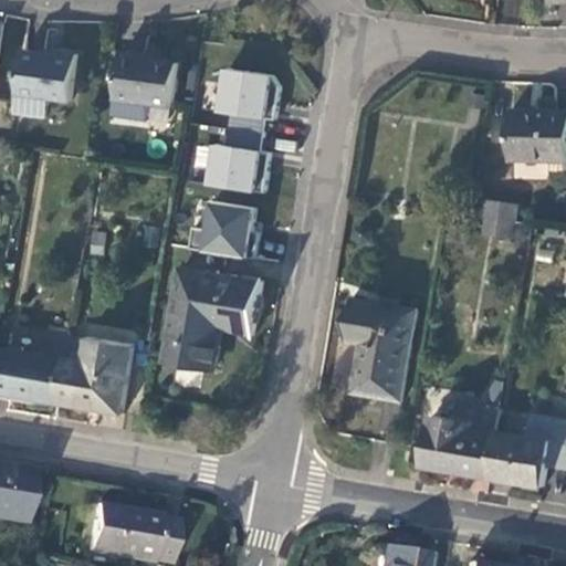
[(59,55),(25,51),(17,113),(49,118),(51,97),(74,101),(80,54),(59,51),(59,55)]
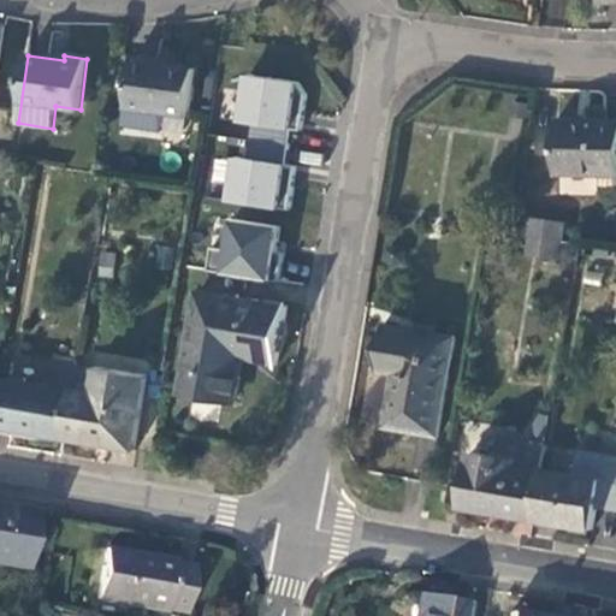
[(160,61),(135,57),(126,126),(167,132),(170,113),(189,116),(195,70),(160,65),(160,61)]
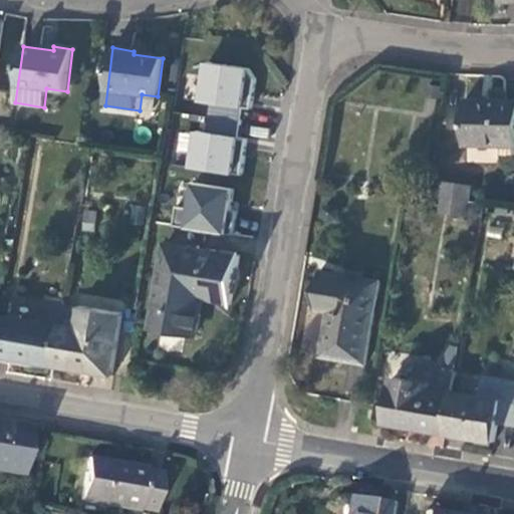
[(188,130),(184,170),(237,175),(248,67),(198,61),(193,102),(207,103),(204,132),(188,130)]
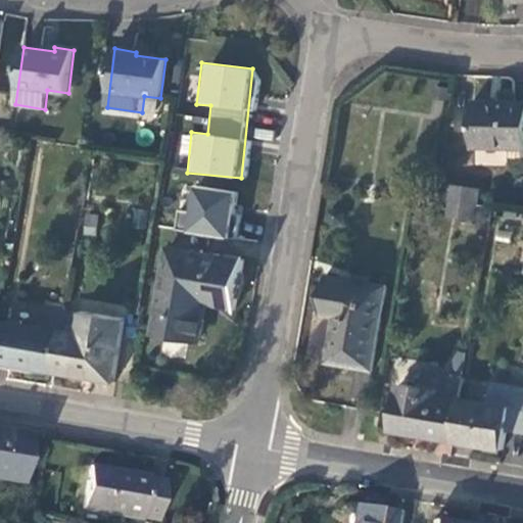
[(450,84),(439,82),(437,92),(448,94),(450,84)]
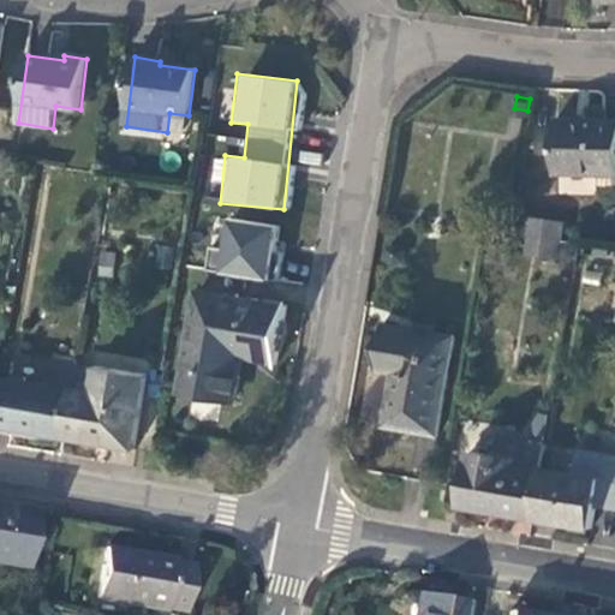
[(614,173),(614,120),(557,119),(556,172),(614,173)]
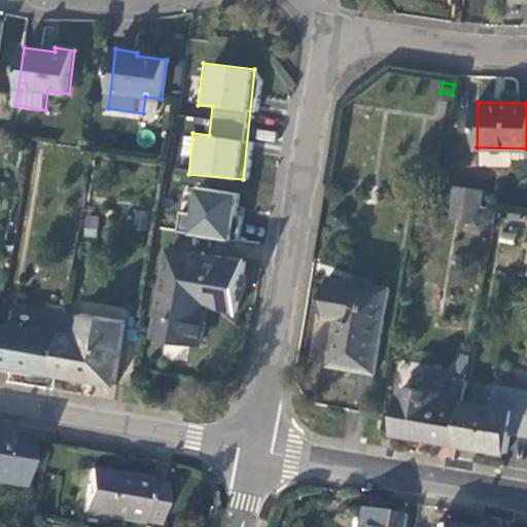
[(507,166),(507,154),(479,153),(478,165),(507,166)]
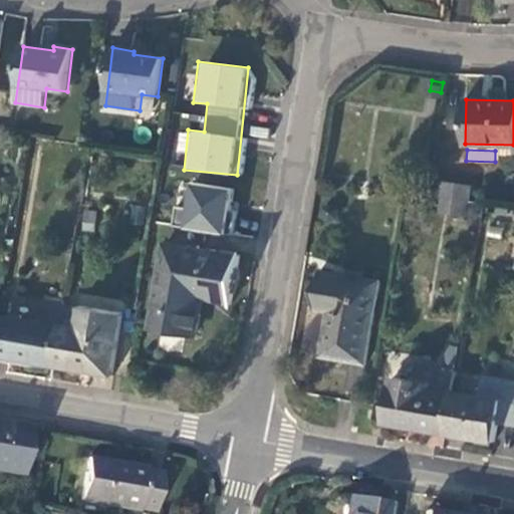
[(443,198),(471,201),(472,186),(441,182),(439,197),(443,198)]
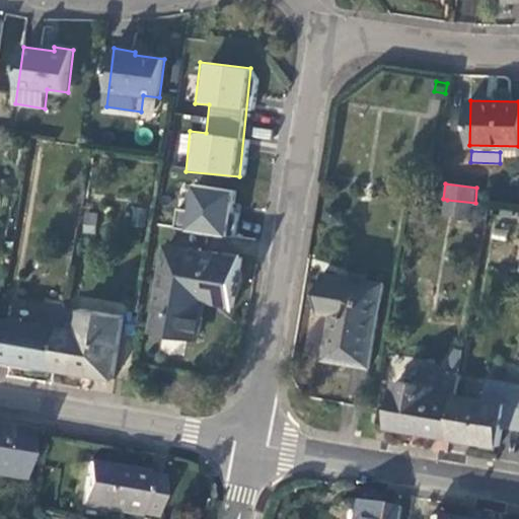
[(186,184),(182,210),(175,210),(173,231),(227,237),(233,190),(186,184)]
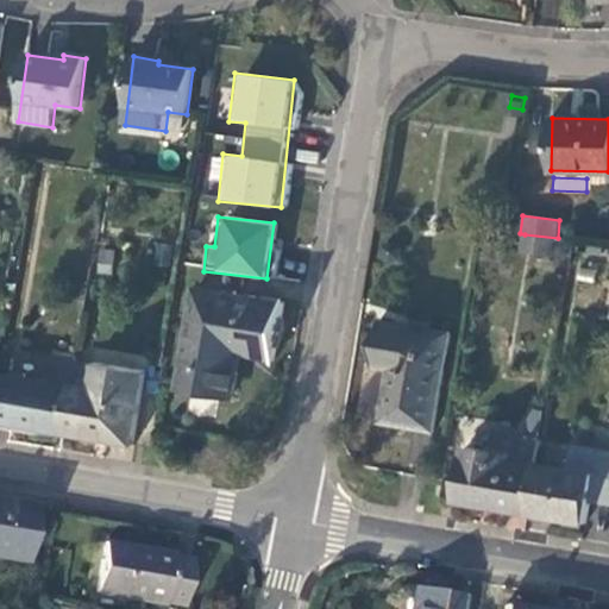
[(554,257),(558,238),(525,234),(525,253),(554,257)]
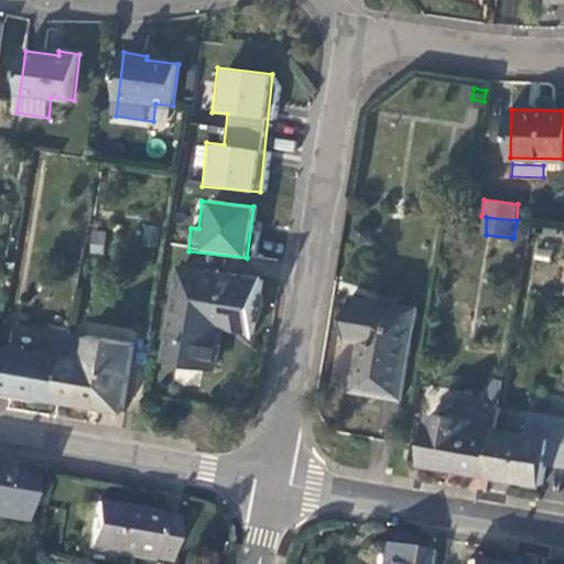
[(264,282),(184,270),(169,357),(216,366),(224,325),(257,331),(264,282)]
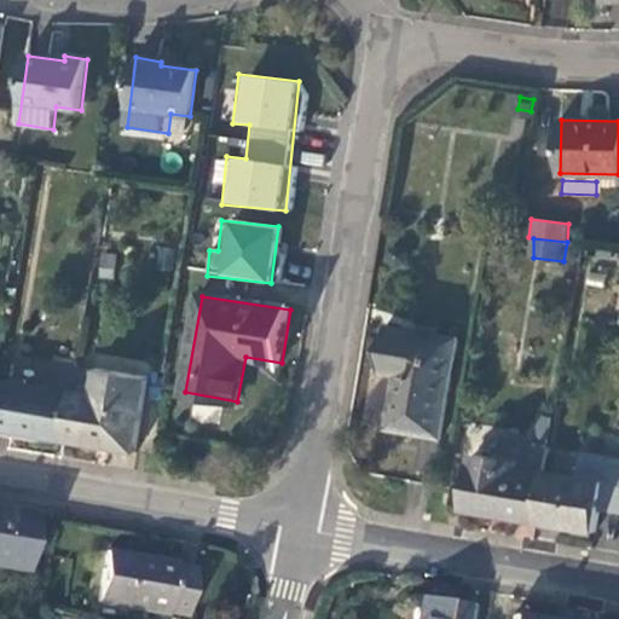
[(458,339),(387,327),(379,370),(397,372),(387,427),(440,438),(458,339)]
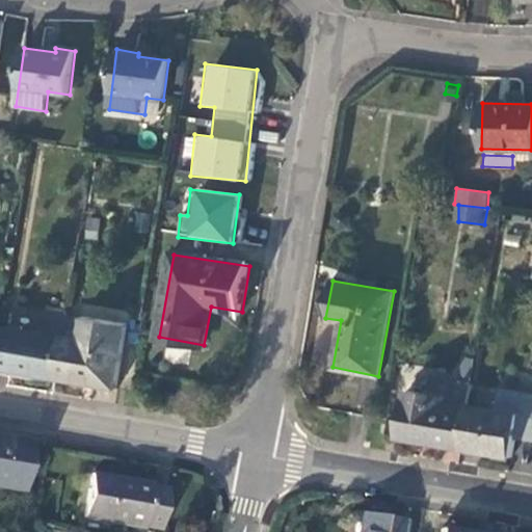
[(76,315),(68,314),(64,334),(72,335),(76,315)]
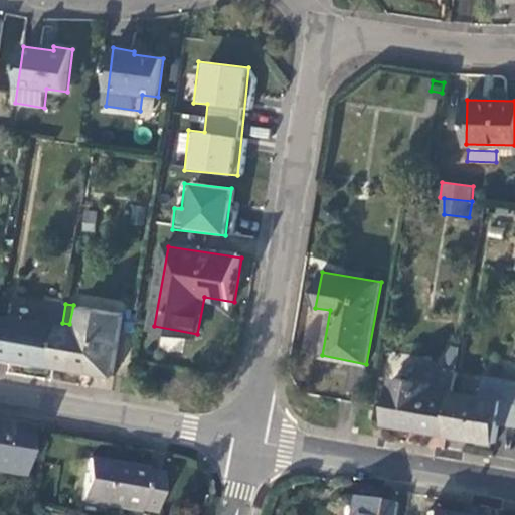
[(78,329),(61,326),(54,367),(113,377),(124,315),(82,307),(78,329)]
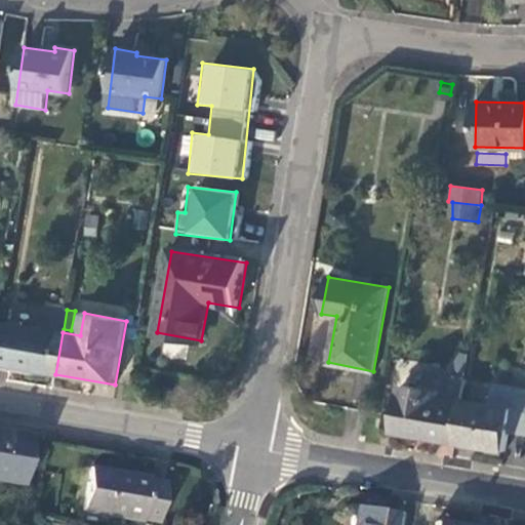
[(63,332),(1,321),(0,325),(0,364),(55,374),(63,332)]
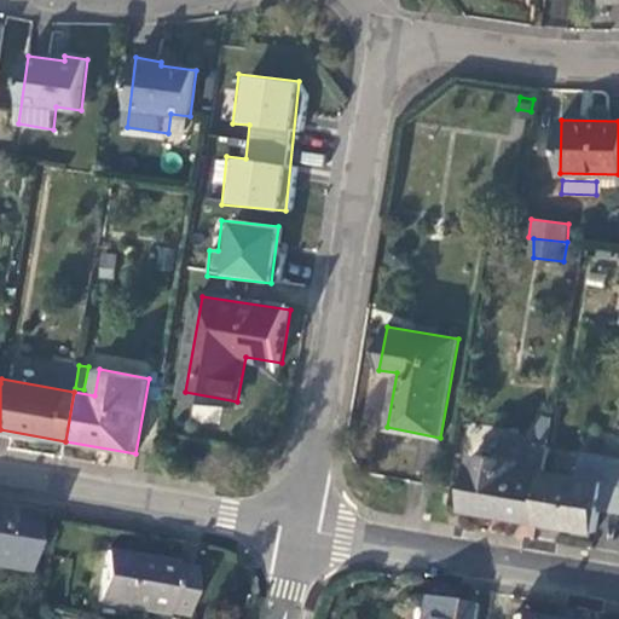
[(466,509),(537,521),(545,470),(548,458),(521,455),(519,463),(475,455),(466,509)]
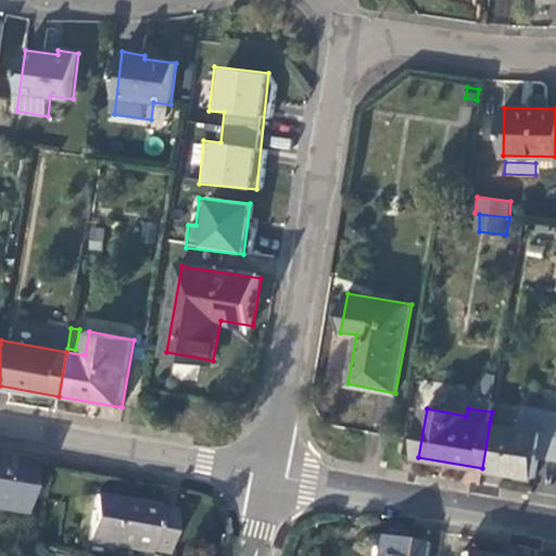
[(490,422),(482,468),(535,477),(543,432),(490,422)]
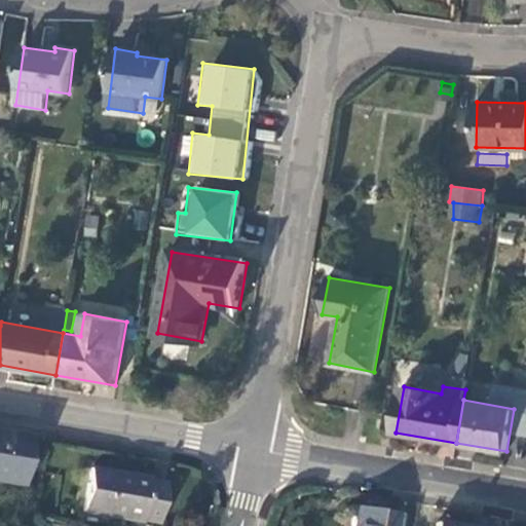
[(29,437),(0,431),(0,482),(21,486),(29,437)]
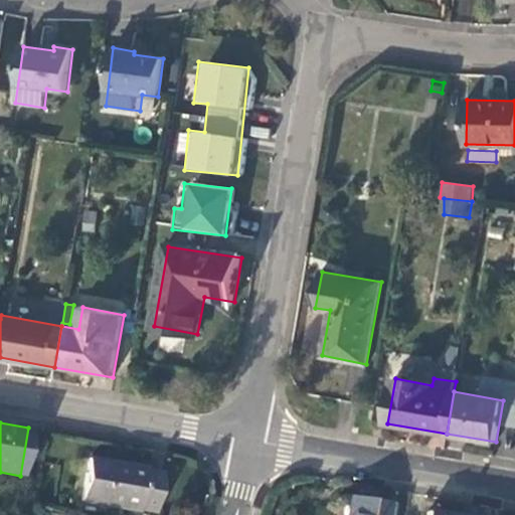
[(497,454),(514,456),(514,430),(500,428),(497,454)]
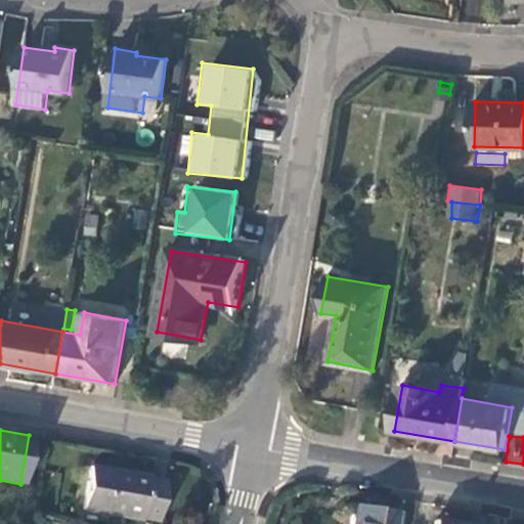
[(165,481),(92,467),(85,509),(157,522),(165,481)]
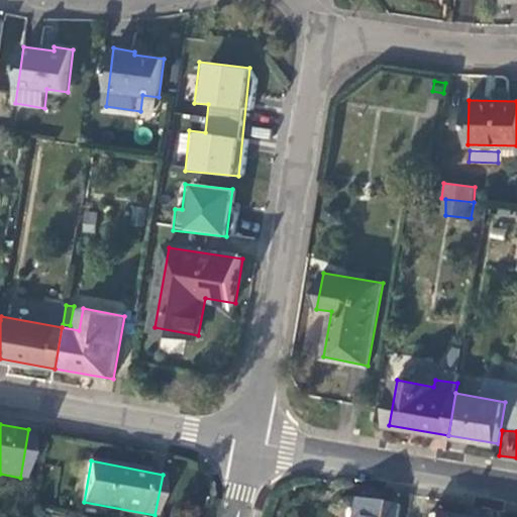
[(390,516),(392,507),(355,500),(351,516),(390,516)]
